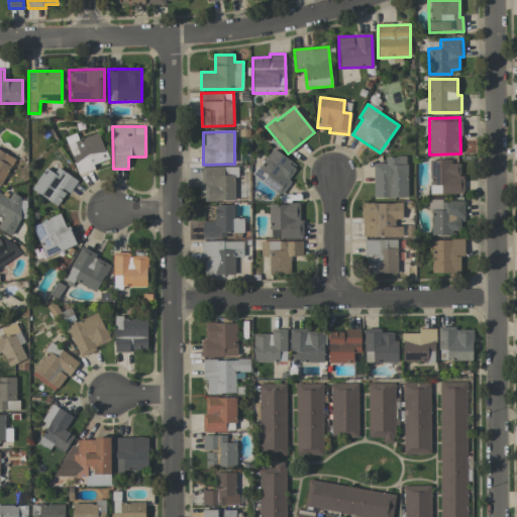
[(108,160),(98,132),(79,140),(76,133),(65,137),(79,176),(94,170),(93,165),(108,160)]
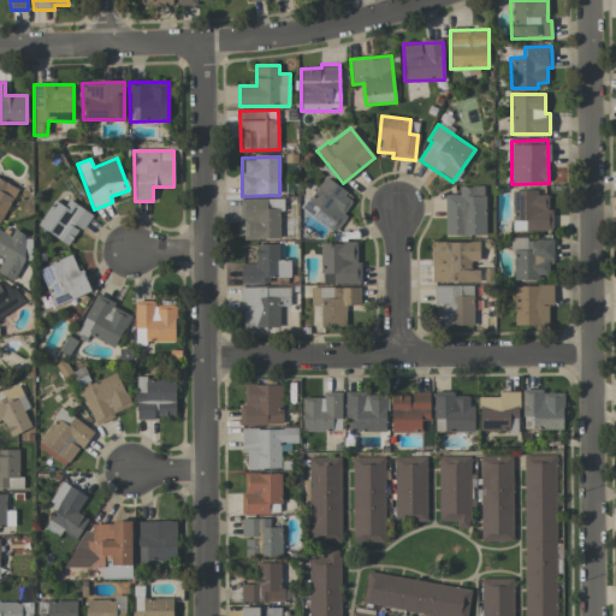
[(0,223),(22,182),(0,171),(0,165),(1,164),(0,163),(0,223)]
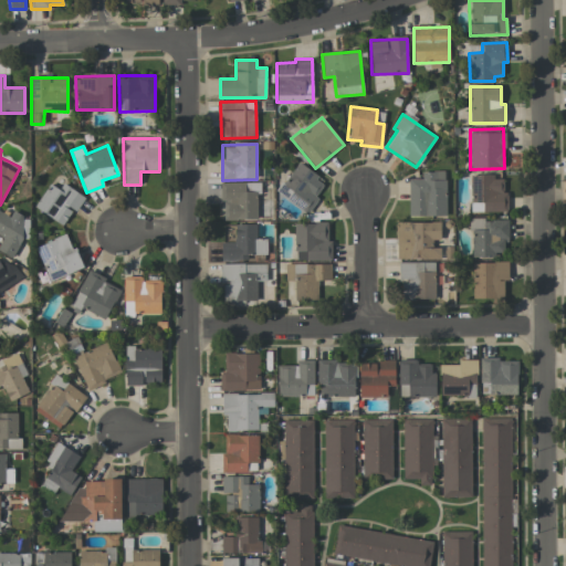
[(278,194),(307,212),(326,182),(296,164),(278,194)]
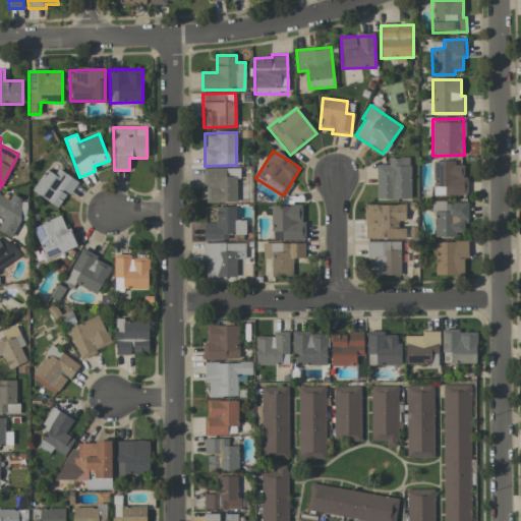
[(377,199),(411,198),(409,158),(388,159),(389,165),(375,165),(377,199)]
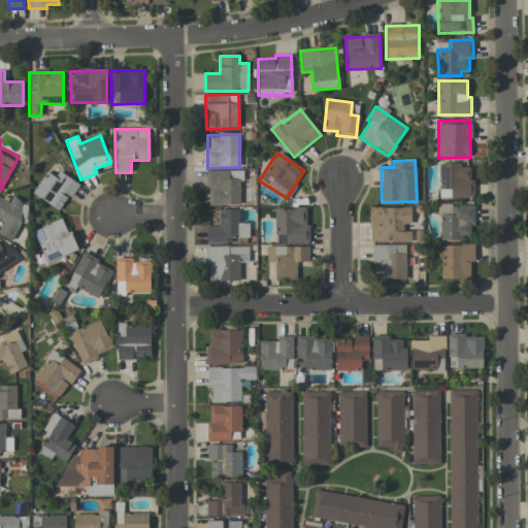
[(438,198),(473,198),(473,179),(469,179),(469,165),(439,164),(438,198)]
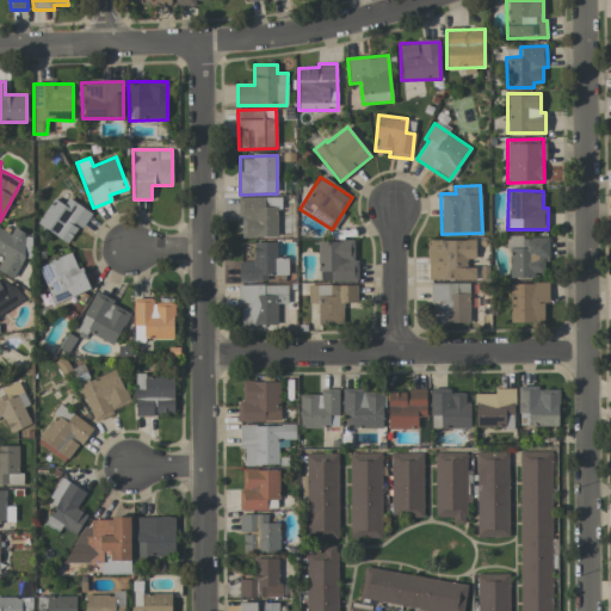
[(240,197),(240,236),(278,238),(278,198),(240,197)]
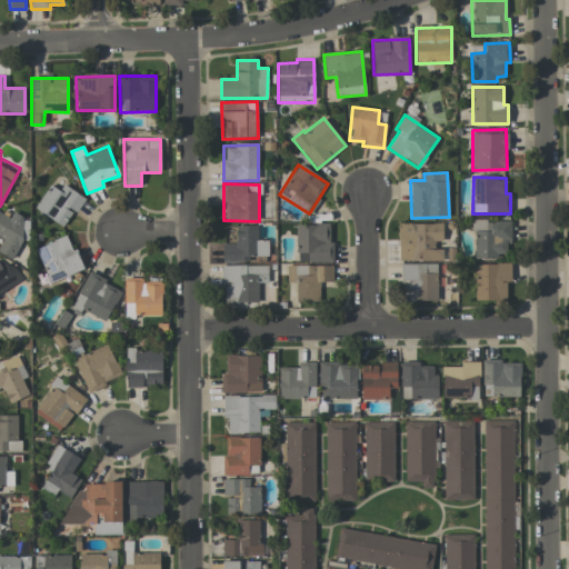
[(63,228),(83,198),(63,185),(59,191),(50,185),(35,208),(63,228)]
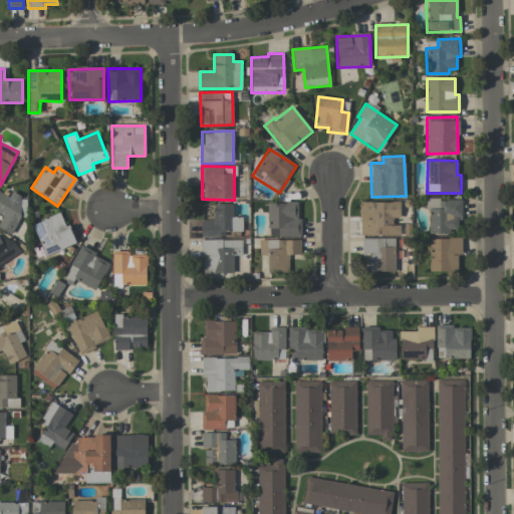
[(22,217),(29,201),(11,193),(9,197),(0,192),(0,214),(3,216),(0,223),(0,228),(12,234),(20,216),(22,217)]
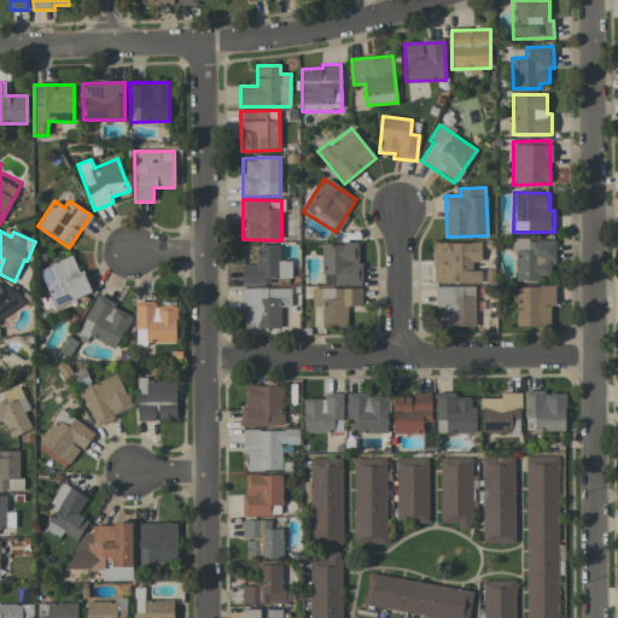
[(554,239),(513,240),(514,280),(549,279),(549,266),(555,266),(554,239)]
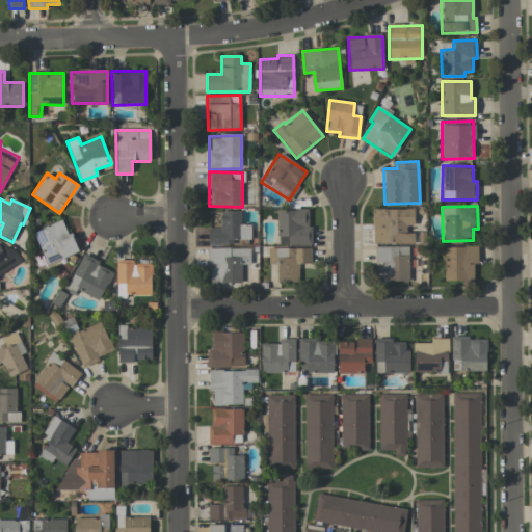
[(310,244),(310,209),(276,210),(277,245),(310,244)]
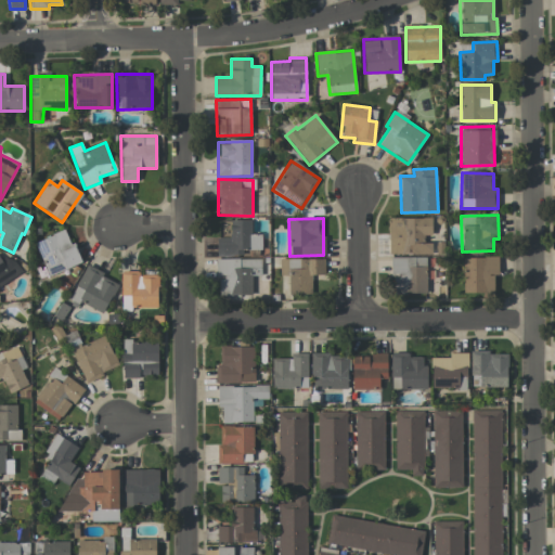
[(431,254),(431,243),(423,243),(423,235),(431,234),(431,218),(388,219),(389,255),(431,254)]
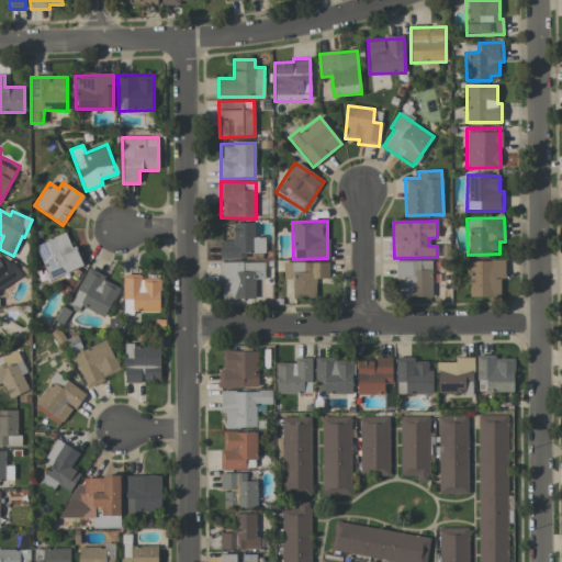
[(220,259),(246,259),(246,254),(265,254),(265,238),(255,238),(255,223),(233,223),(233,240),(220,242),(220,259)]
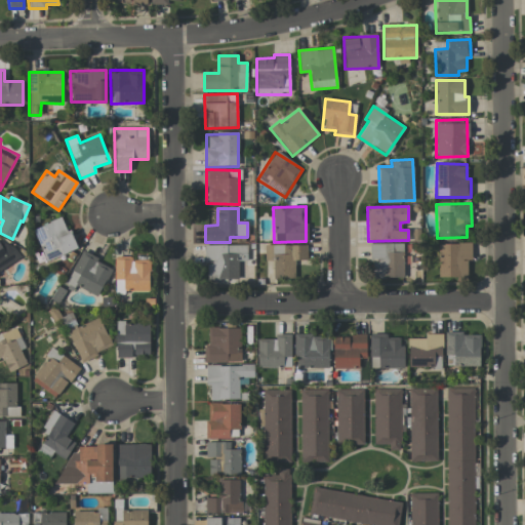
[(44,260),(77,250),(72,232),(67,234),(62,218),(34,228),(44,260)]
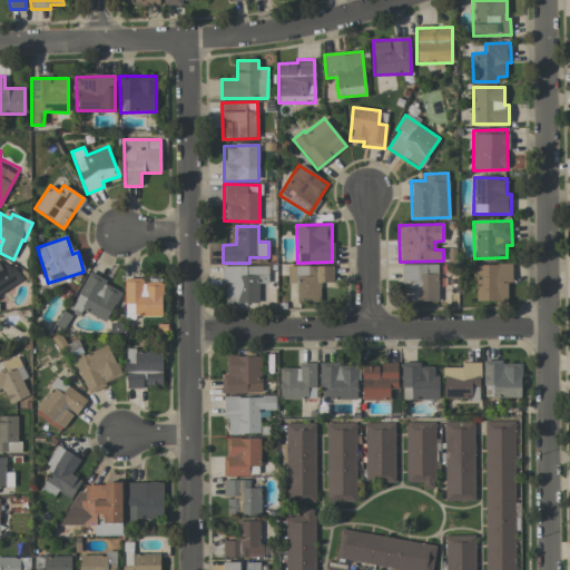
[(0,292),(21,281),(9,261),(0,266),(0,292)]
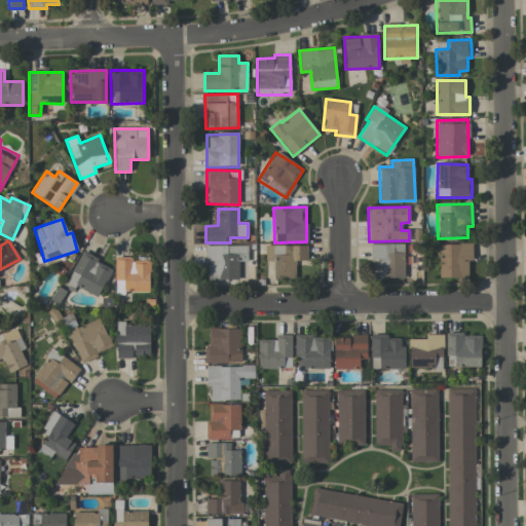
[(404,277),(404,243),(372,245),(372,278),(404,277)]
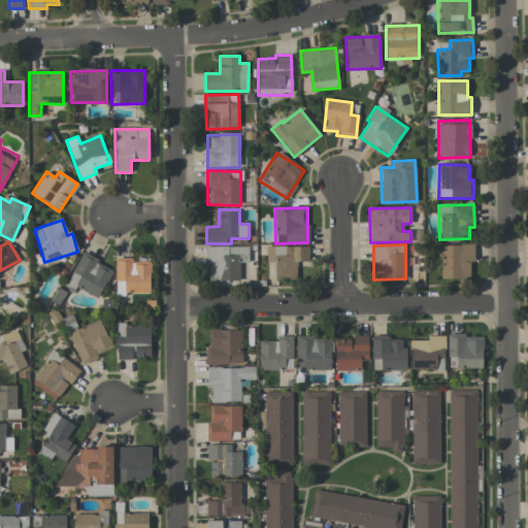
[(441,281),(469,279),(469,262),(474,262),(473,244),(440,245),(441,281)]
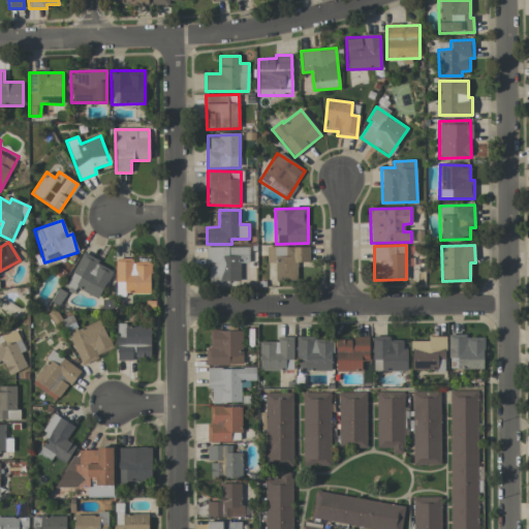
[(249,247),(207,247),(207,281),(240,282),(240,263),(248,263),(249,247)]
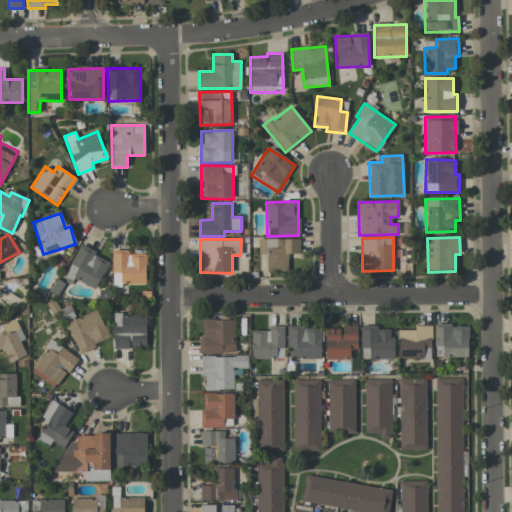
[(267,272),(288,272),(287,254),(299,254),(299,239),(260,239),(260,254),(266,253),(267,272)]
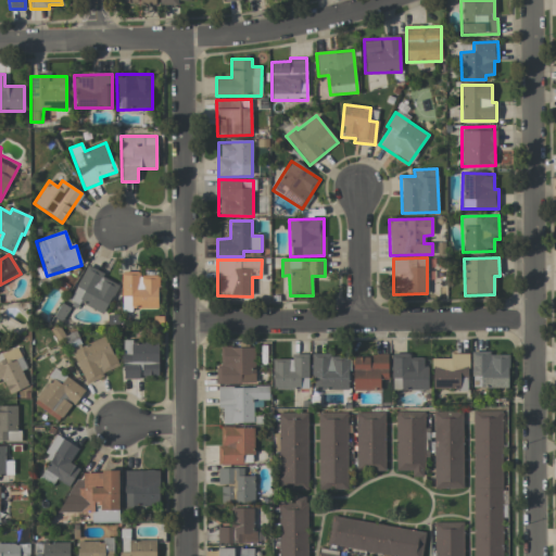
[(103,315),(118,283),(86,267),(70,298),(103,315)]
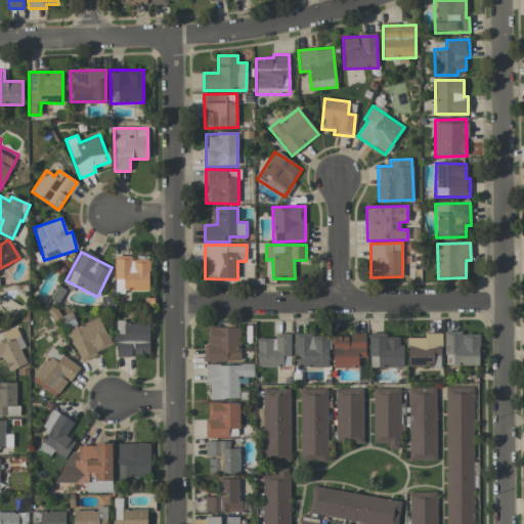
[(148,260),(130,260),(130,256),(114,256),(115,292),(149,292),(148,260)]
